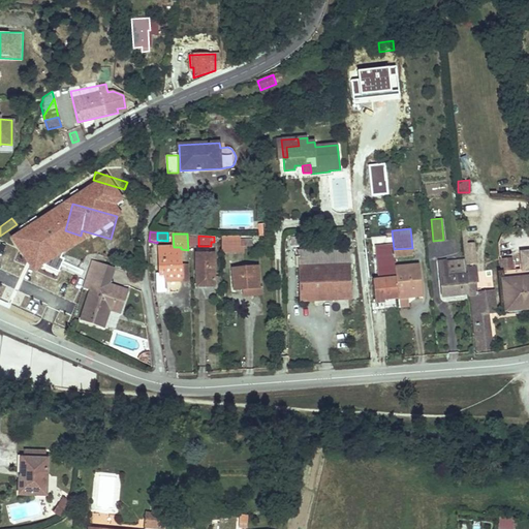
[(306,236),(290,237),(291,246),(302,245),(302,242),(307,241),(306,236)]
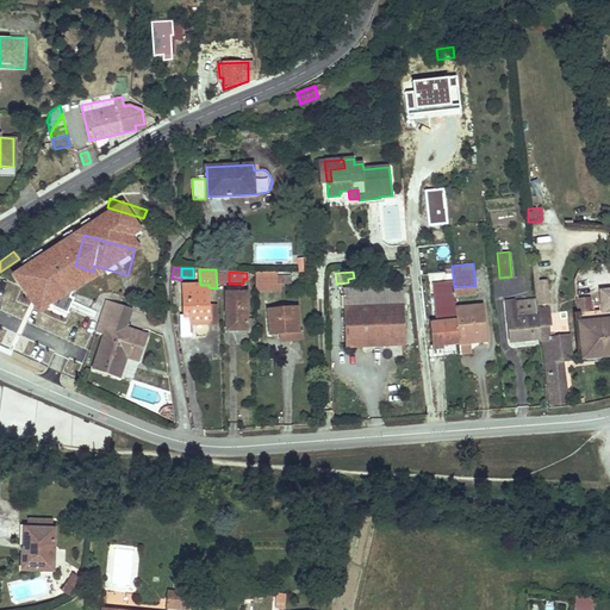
[(279,273),(257,273),(256,291),(281,291),(282,282),(291,284),(291,275),(279,275),(279,273)]
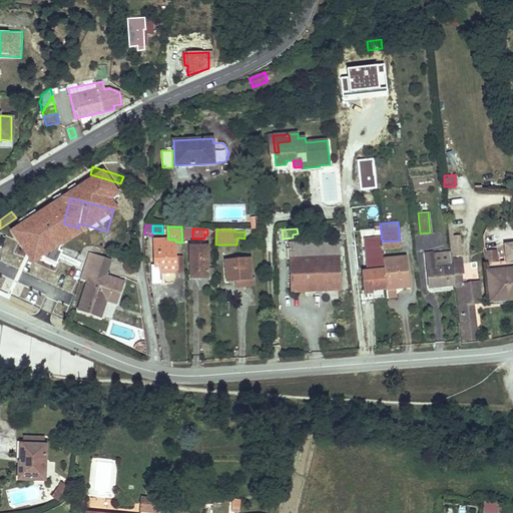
[(461,255),(460,235),(450,236),(451,255),(461,255)]
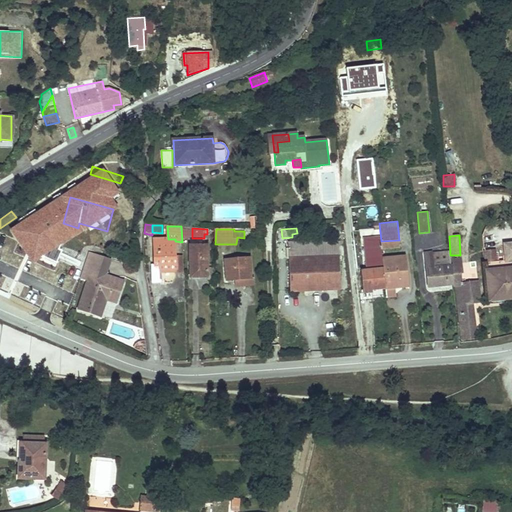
[(511,236),(503,237),(504,251),(506,262),(511,261),(511,236)]
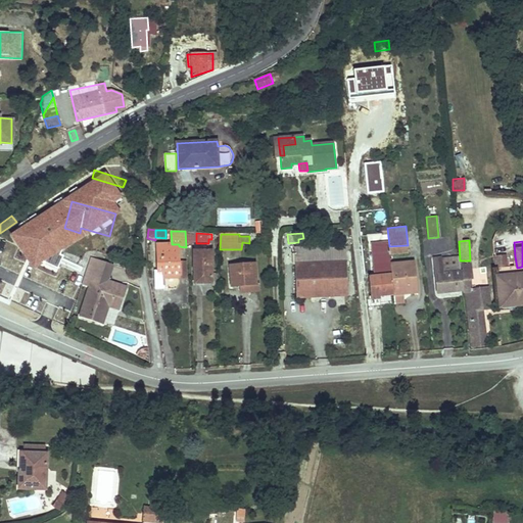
[(385,243),(371,245),(373,265),(381,265),(382,275),(368,276),(370,299),(380,298),(379,295),(393,294),(390,264),(389,254),(389,253),(389,251),(386,252),(385,243)]
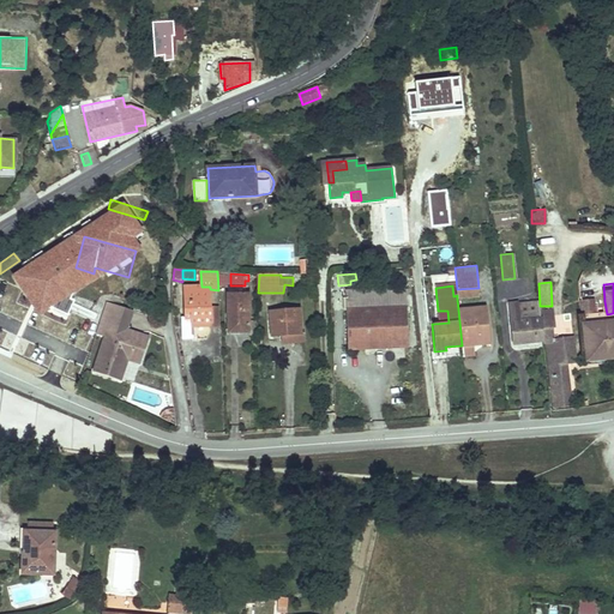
[(210,289),(210,287),(202,287),(185,287),(186,318),(181,318),(182,339),(193,339),(192,324),(211,324),(210,309),(210,289)]
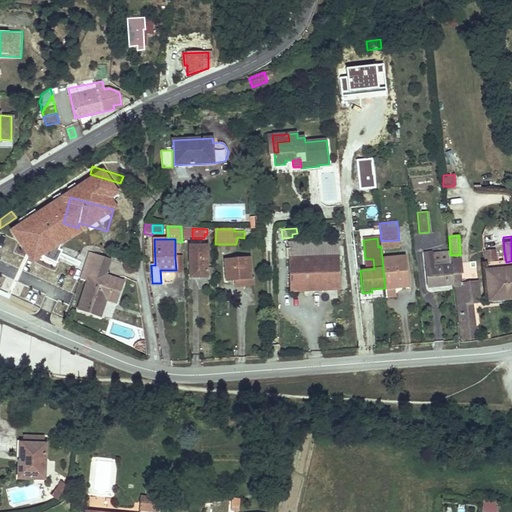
[(338,240),(288,243),(290,292),(340,290),(338,240)]
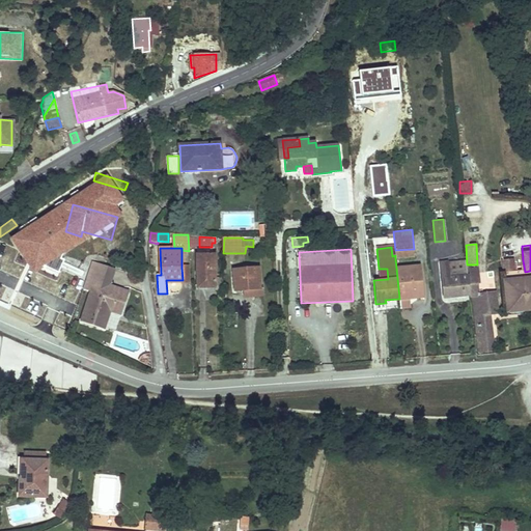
[(414,257),(414,249),(395,250),(395,255),(395,257),(395,258),(414,257)]
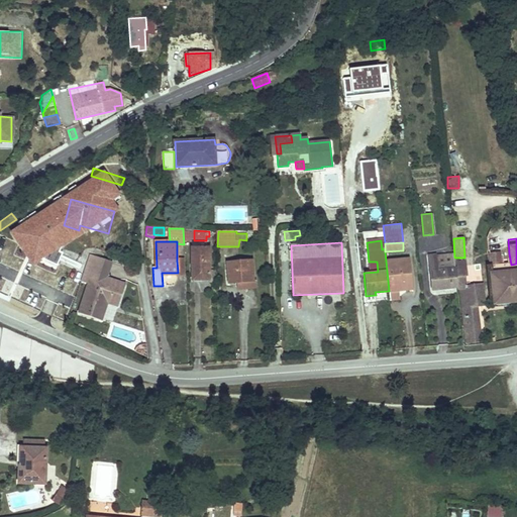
[(209,280),(209,247),(192,248),(192,269),(193,269),(193,280),(209,280)]
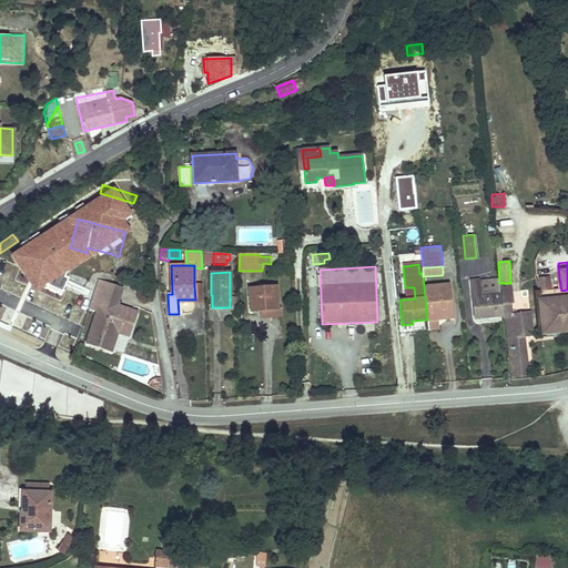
[(548,276),(537,277),(539,293),(550,292),(548,276)]
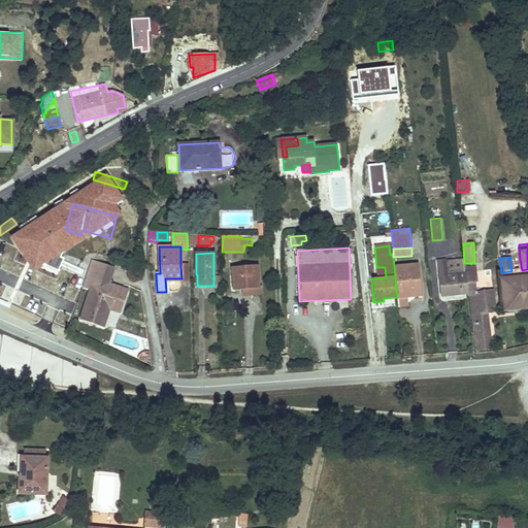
[(448,275),(446,260),(438,261),(441,293),(454,292),(454,295),(467,294),(465,274),(448,275)]
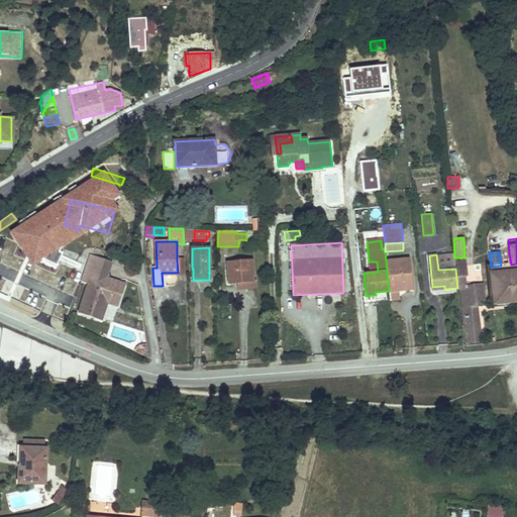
[(111,263),(91,255),(82,282),(89,285),(92,274),(106,279),(111,263)]
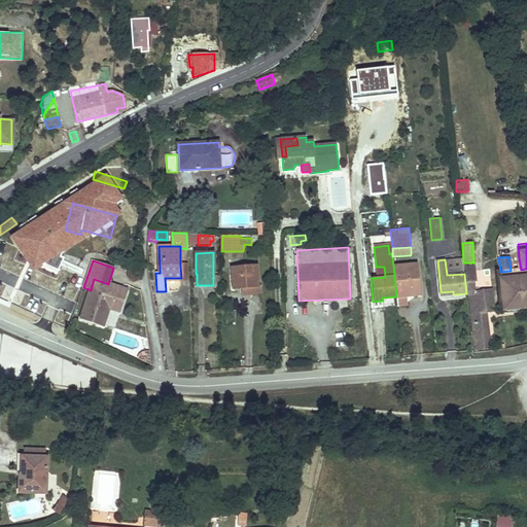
[(417,265),(393,266),(396,296),(406,296),(406,291),(419,290),(417,265)]
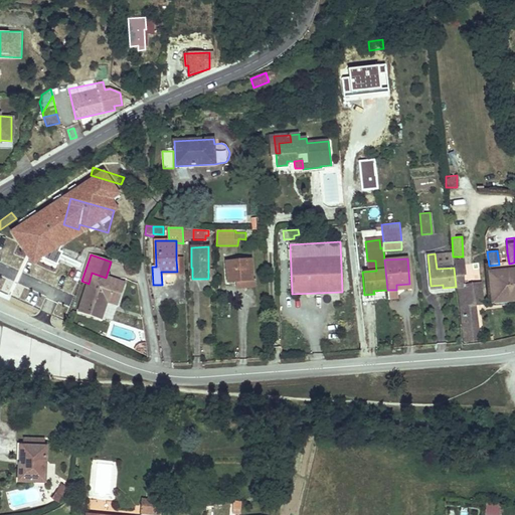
[(184,274),(184,260),(176,260),(177,272),(177,274),(184,274)]
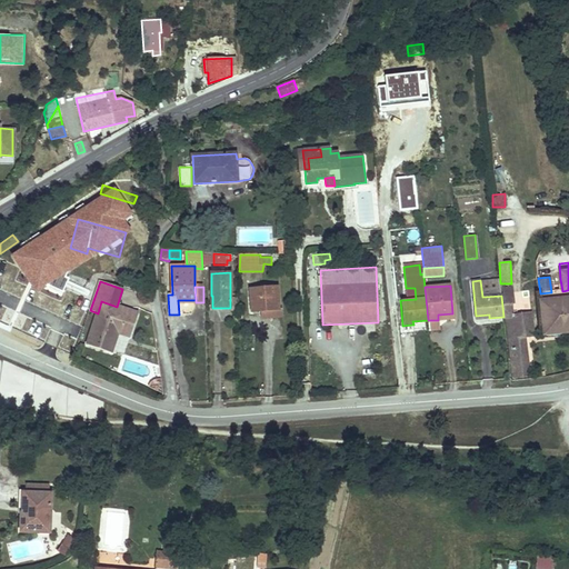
[(278,287),(250,289),(252,311),(279,309),(278,287)]
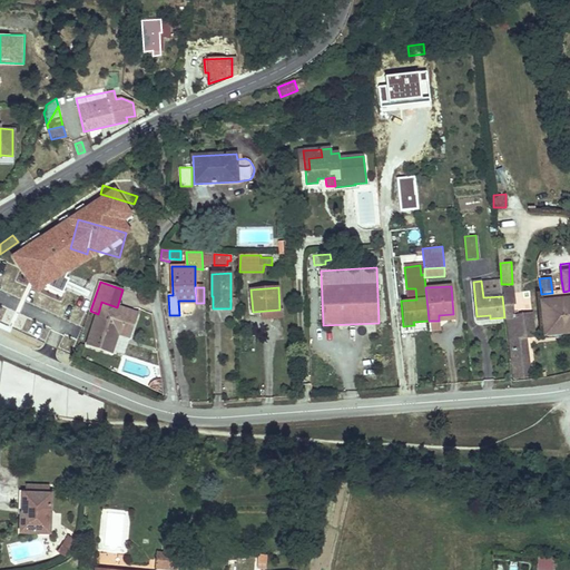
[(526,338),(523,316),(514,316),(511,291),(502,293),(502,296),(504,317),(504,318),(507,317),(514,379),(526,377),(531,376),(529,359),(526,355),(523,338),(526,338)]
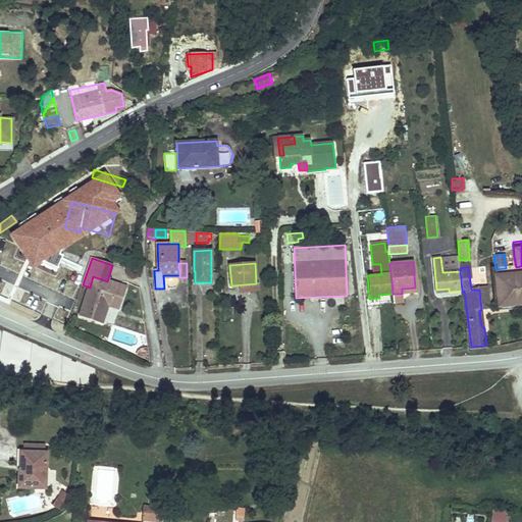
[(496,269),(497,276),(521,273),(521,266),(516,267),(506,268),(496,269)]
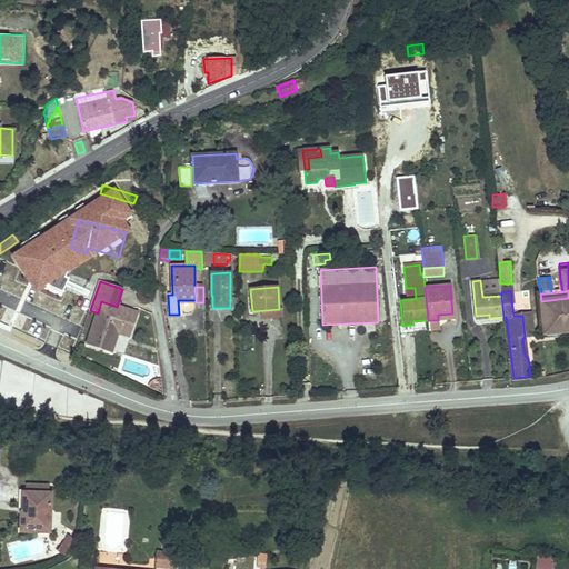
[(568,298),(541,301),(545,335),(568,331),(568,298)]
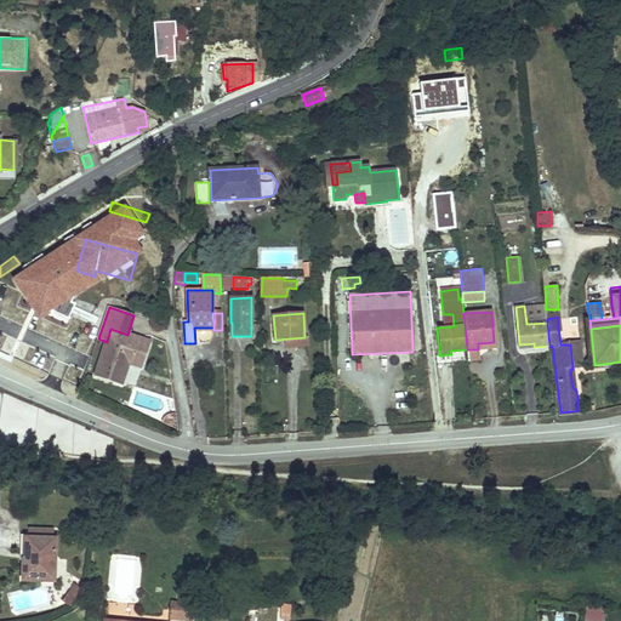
[(110,329),(107,342),(95,376),(121,386),(130,364),(143,368),(152,342),(127,335),(110,329)]
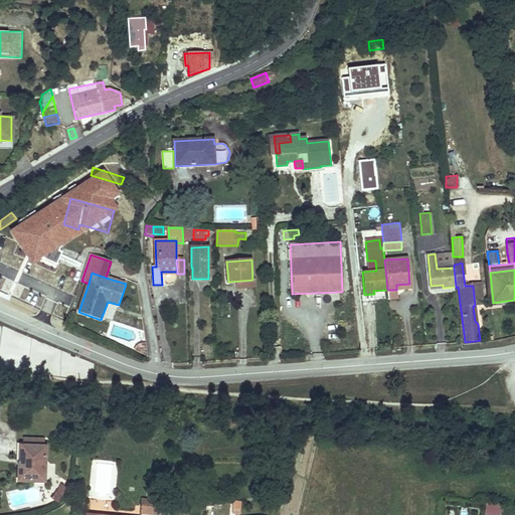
[(139,353),(147,356),(146,345),(142,345),(139,349),(139,353)]
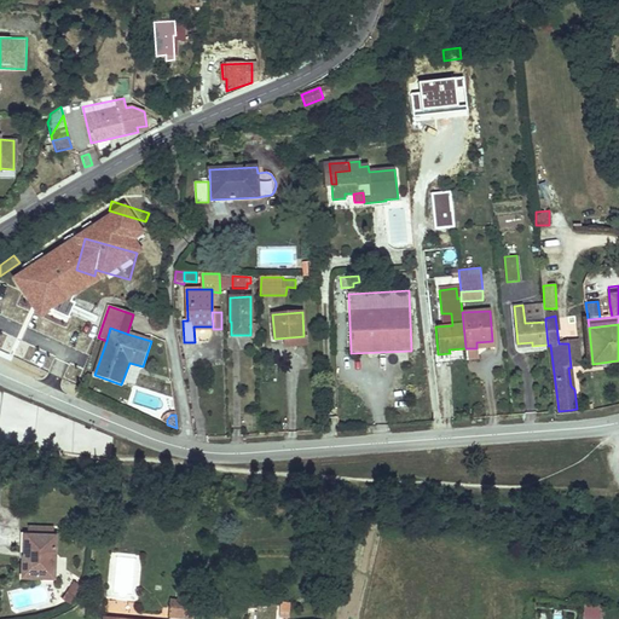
[(351,545),(343,518),(336,519),(342,547),(351,545)]
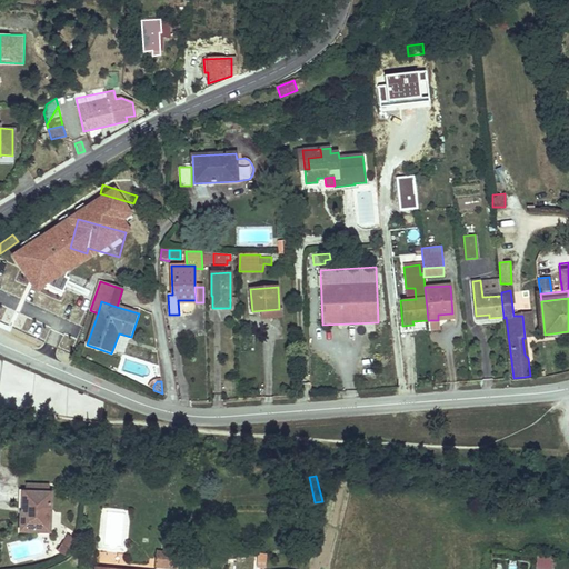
[(50,532),(51,493),(50,493),(28,493),(23,493),(22,501),(22,508),(21,522),(21,531),(50,532)]
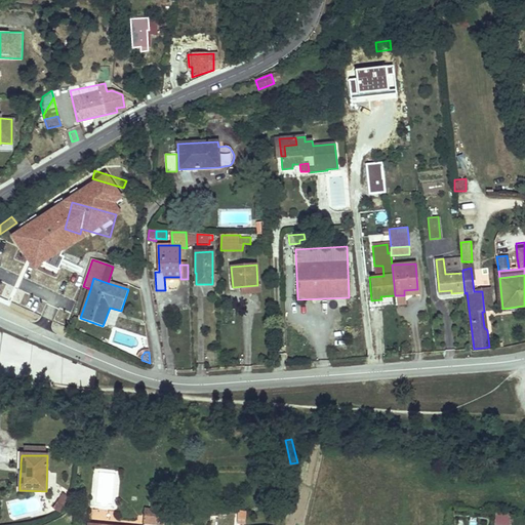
[(57,490),(52,498),(61,503),(66,495),(57,490)]
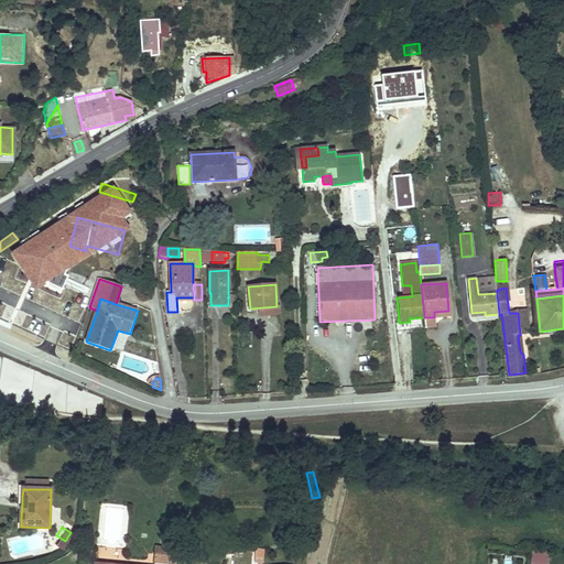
[(65,541),(56,535),(51,543),(60,549),(65,541)]
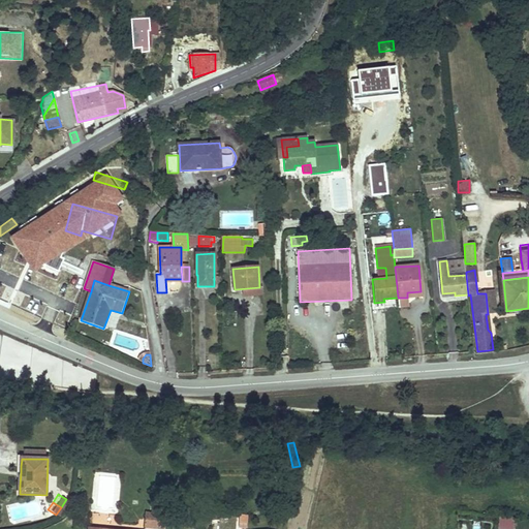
[(163,528),(165,516),(151,515),(150,527),(163,528)]
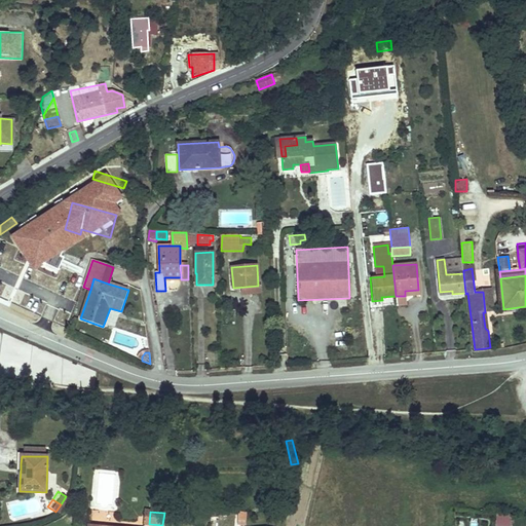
[(510,525),(512,516),(497,515),(495,525),(510,525)]
